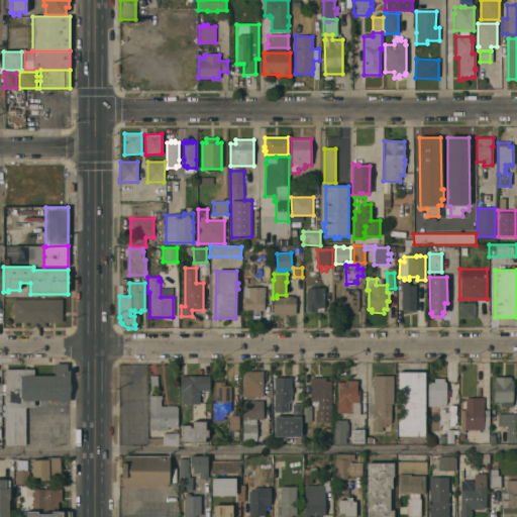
[(416,312),(407,312),(407,310),(401,310),(401,284),(412,284),(412,291),(408,291),(408,293),(415,293),(416,312)]
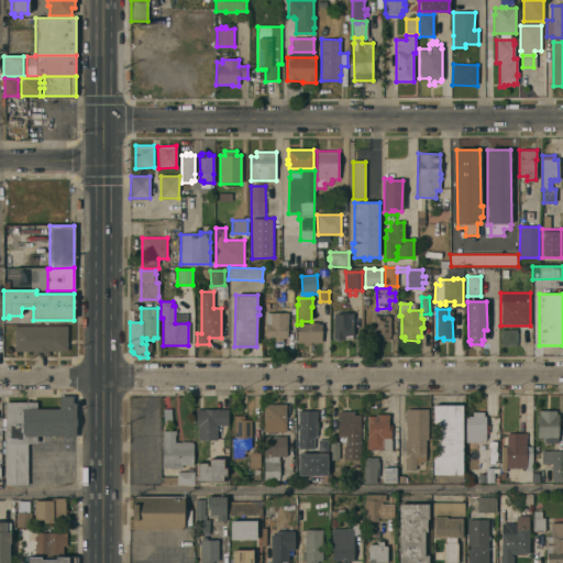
[(390,337),(389,337),(389,340),(374,341),(374,316),(375,316),(375,310),(389,310),(389,316),(390,316),(390,337)]
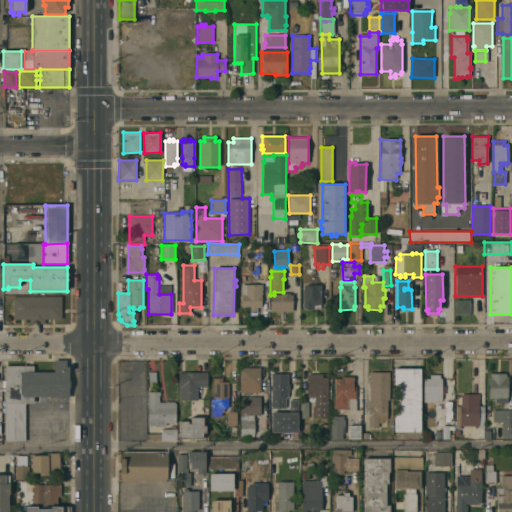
[(261,308),(257,308),(257,311),(249,311),(249,308),(241,308),(241,285),(261,285),(261,308)]
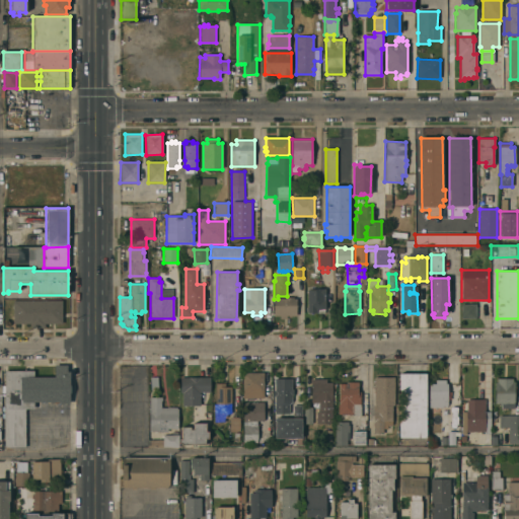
[(325,309),(324,309),(324,313),(317,313),(307,313),(307,290),(309,290),(309,289),(325,289),(325,309)]
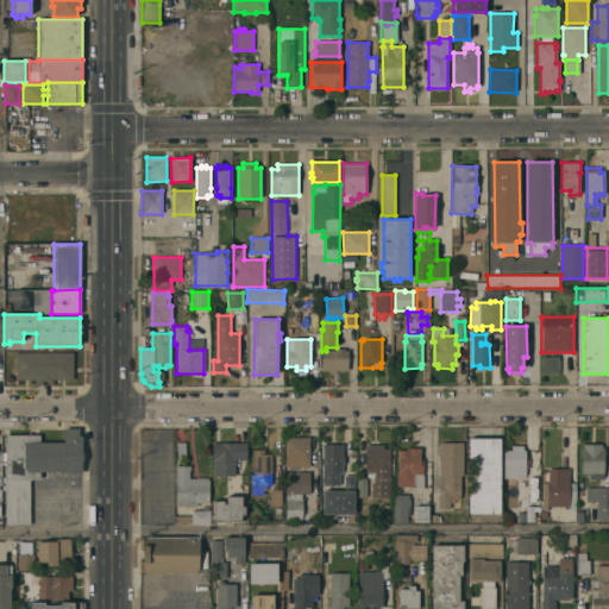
[(334,351),(334,349),(344,349),(344,351),(347,351),(347,370),(336,370),(336,375),(328,375),(328,371),(321,371),(321,351),(326,351),(334,351)]
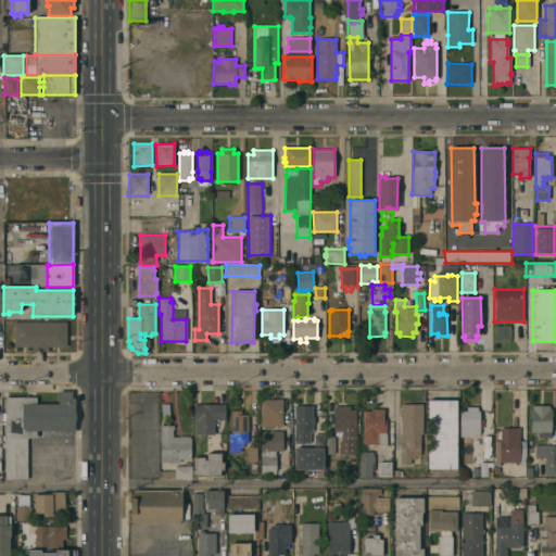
[(66,348),(48,348),(48,351),(33,351),(33,346),(14,348),(14,321),(66,321),(66,348)]
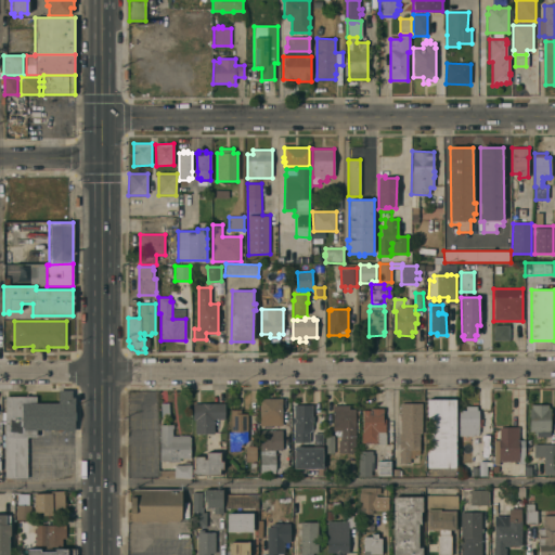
[(510,341),(493,341),(493,325),(510,325),(510,341)]
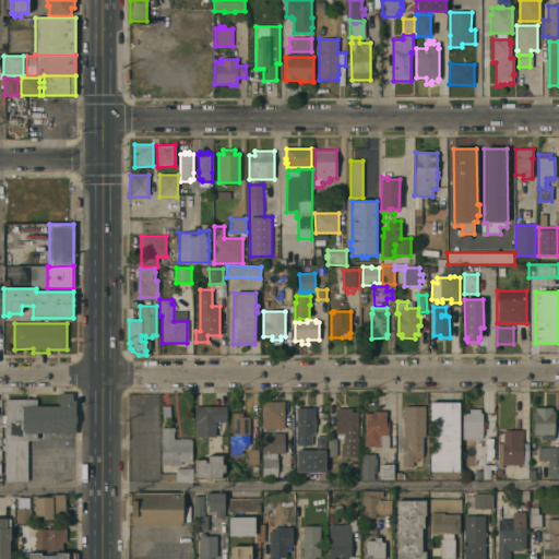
[(6,400),(36,400),(36,406),(59,406),(59,393),(72,393),(72,400),(74,400),(74,415),(75,415),(75,424),(74,424),(74,435),(64,435),(64,433),(37,432),(37,441),(27,440),(27,482),(6,482),(6,400)]
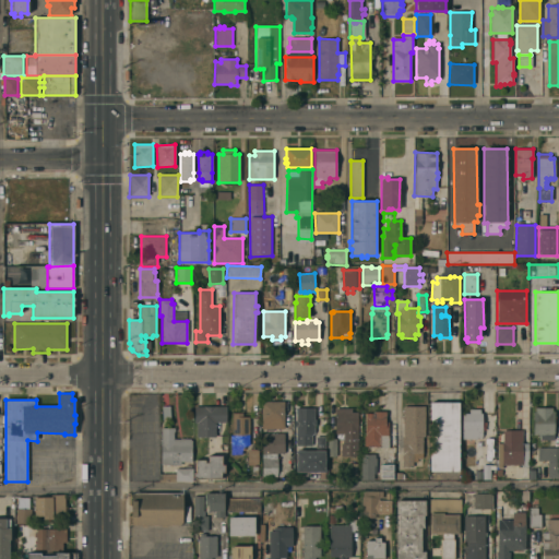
[(284,429),(273,429),(273,431),(268,431),(268,429),(262,429),(262,401),(284,401),(284,429)]
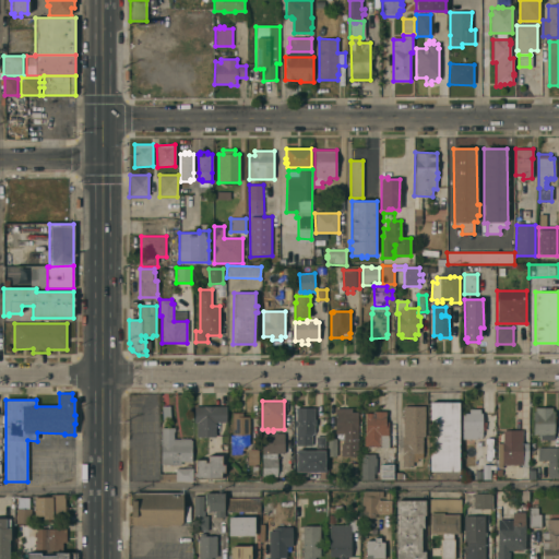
[(459,472),(430,472),(430,455),(431,455),(431,448),(435,448),(435,427),(432,427),(432,420),(430,420),(430,402),(459,402),(459,472)]
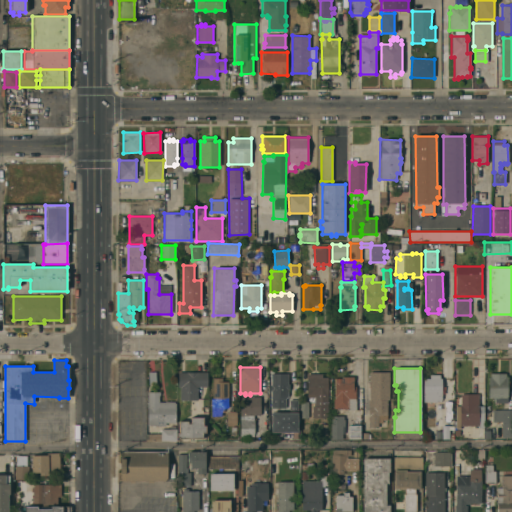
[(155,385),(155,372),(147,372),(148,385),(155,385)]
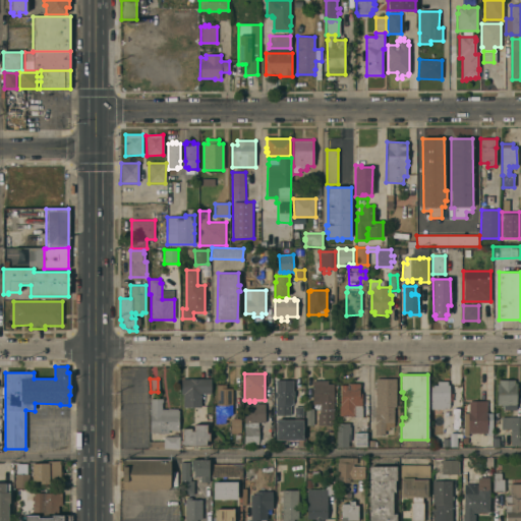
[(211,394),(200,394),(200,407),(183,407),(183,395),(181,395),(181,379),(211,379),(211,394)]
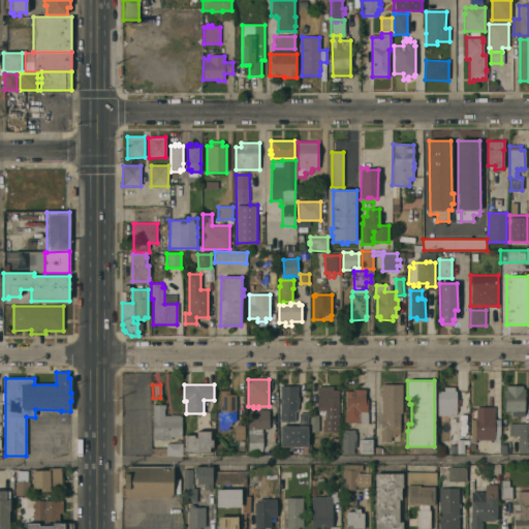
[(402,413),(400,413),(400,434),(395,434),(395,436),(392,436),(392,437),(391,437),(391,442),(380,442),(380,430),(375,430),(375,413),(381,413),(381,384),(402,384),(402,413)]
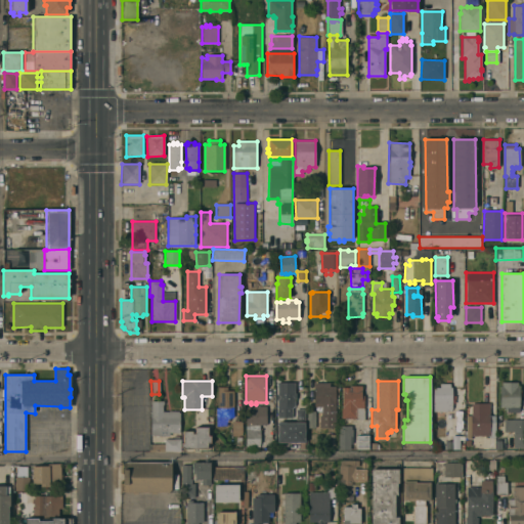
[(519,412),(507,412),(507,407),(499,407),(499,386),(501,386),(501,382),(517,382),(517,386),(519,386),(519,412)]
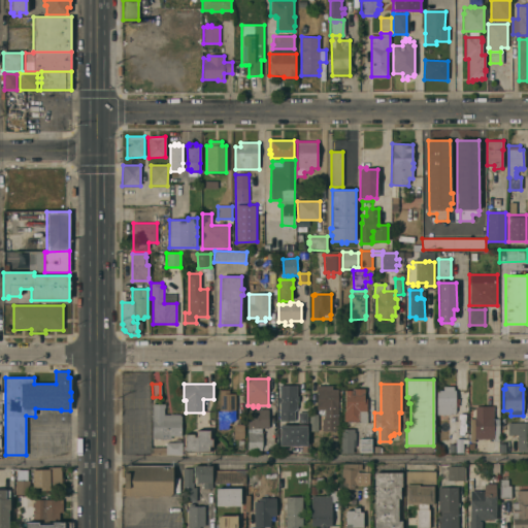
[(294,421),(279,421),(279,403),(277,403),(277,397),(279,397),(279,386),(297,386),(297,396),(298,396),(298,402),(297,402),(297,409),(294,411),(294,421)]
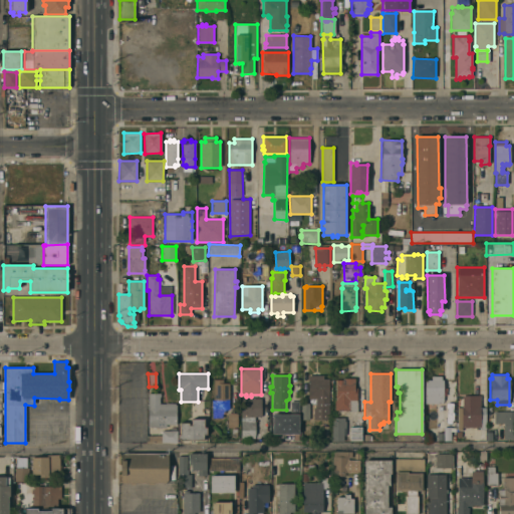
[(329,402),(316,402),(316,399),(308,399),(308,375),(323,375),(323,378),(328,378),(329,402)]
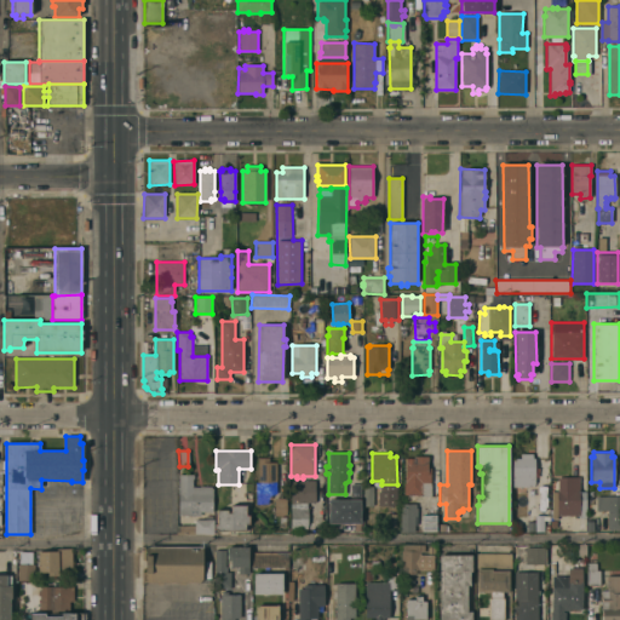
[(534,484),(529,484),(529,487),(512,487),(512,459),(521,459),(521,454),(533,454),(533,458),(534,458),(534,484)]
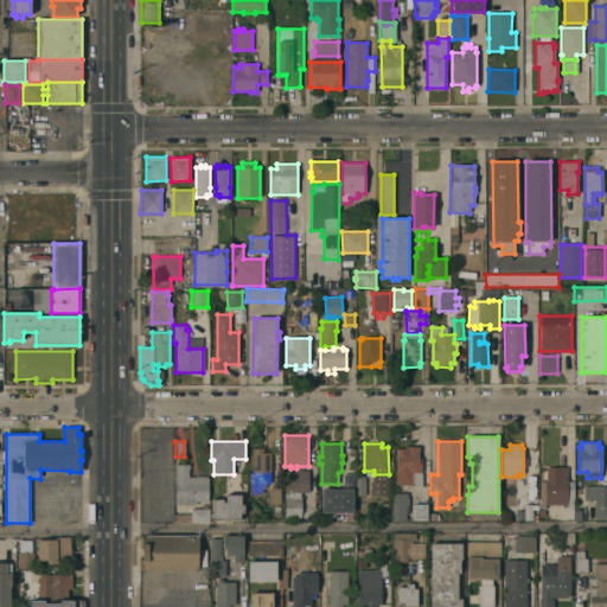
[(422,486),(413,486),(413,485),(395,485),(395,473),(397,473),(397,449),(404,449),(404,447),(419,447),(419,458),(422,458),(422,486)]
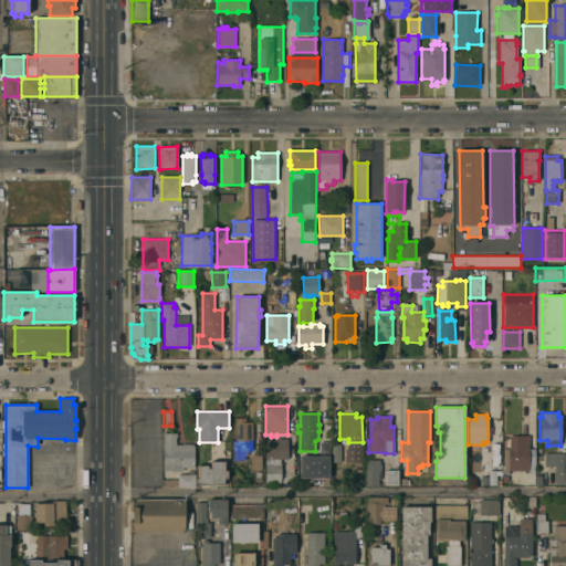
[(252,452),(248,452),(248,456),(244,456),(244,460),(234,460),(233,441),(236,441),(234,418),(245,418),(245,422),(252,422),(252,452)]
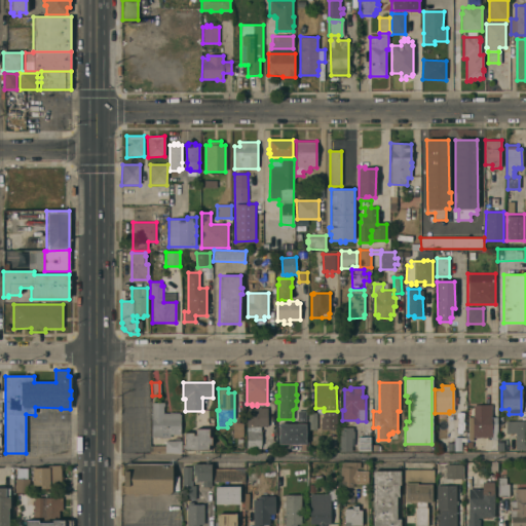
[(180,435),(170,435),(170,438),(151,438),(151,419),(151,403),(164,403),(164,409),(163,409),(163,413),(170,413),(180,413),(180,414),(181,414),(180,435)]
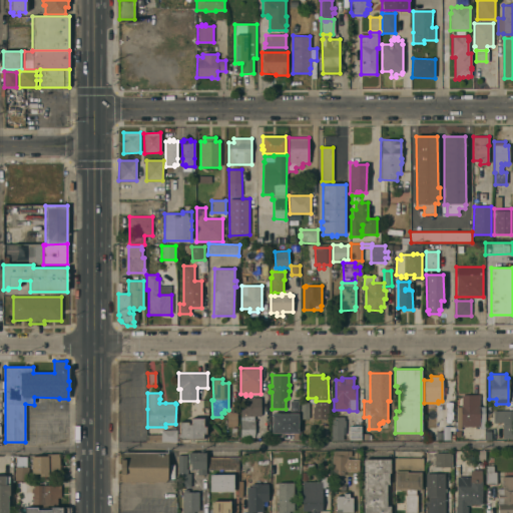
[(455,407),(462,407),(462,395),(480,395),(480,408),(485,408),(485,425),(480,425),(480,427),(461,427),(461,425),(459,425),(459,430),(455,430),(455,427),(455,407)]
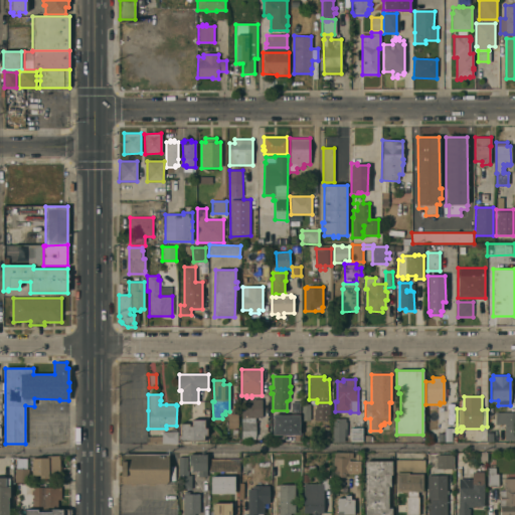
[(262,417),(241,417),(241,399),(262,399),(262,417)]
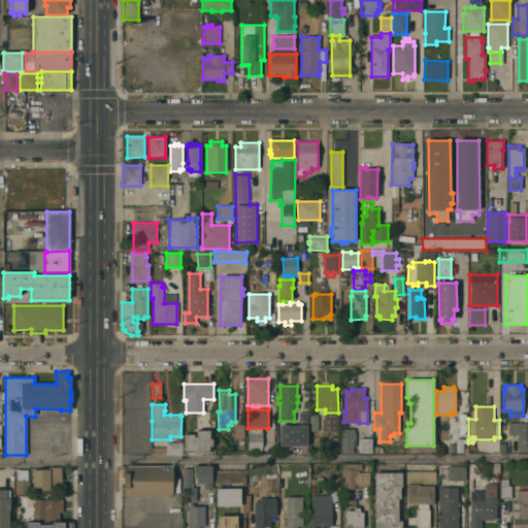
[(281,446),(281,425),(298,425),(298,413),(307,413),(307,447),(281,446)]
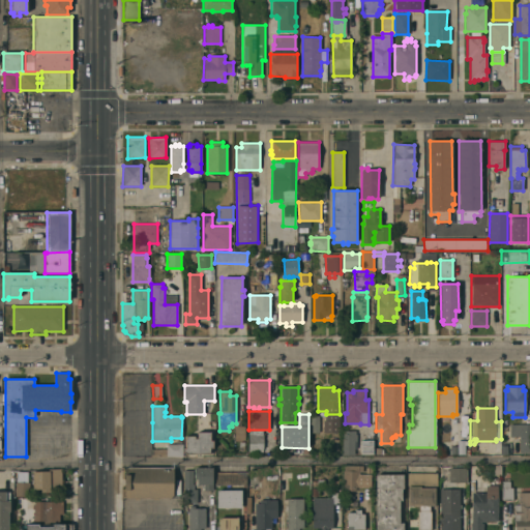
[(319,433),(311,433),(311,416),(319,416),(319,433)]
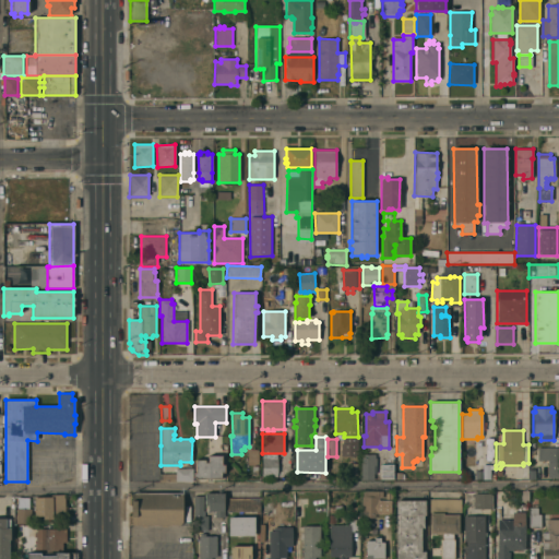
[(558,477),(548,478),(547,461),(537,461),(537,448),(558,448),(558,477)]
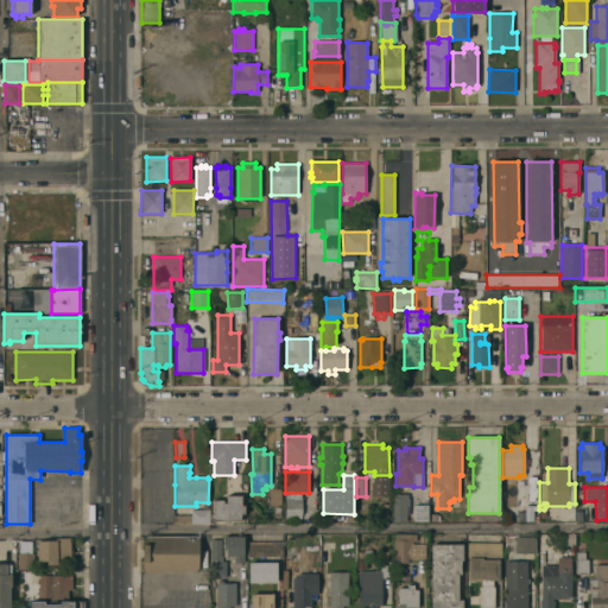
[(280,506),(266,506),(266,498),(270,498),(270,488),(280,489),(280,506)]
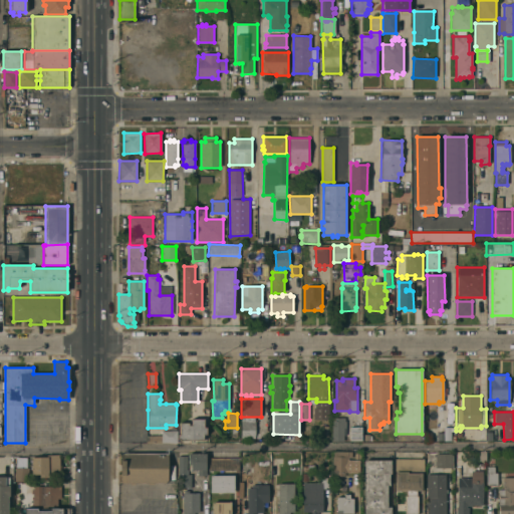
[(345,437),(343,437),(343,442),(331,442),(331,426),(332,426),(332,418),(344,418),(344,422),(345,422),(345,437)]
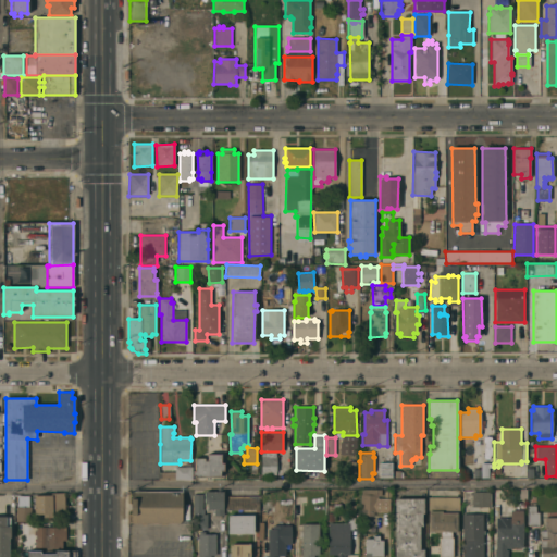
[(221,463),(224,463),(224,471),(221,471),(221,478),(195,478),(195,475),(193,475),(193,471),(195,471),(195,458),(205,458),(205,461),(208,461),(208,454),(221,454),(221,463)]
